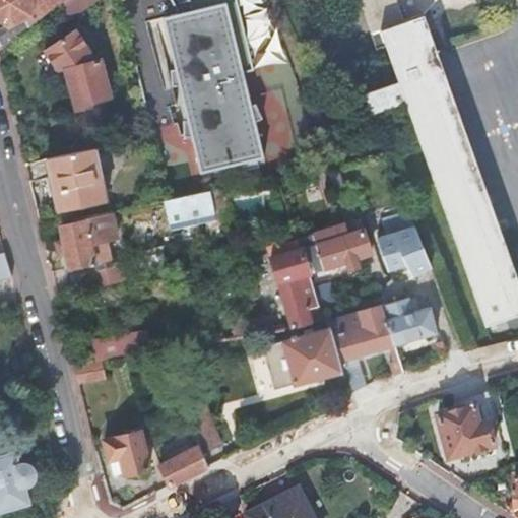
[(0,47),(53,9),(65,0),(0,0),(0,19),(9,25),(0,29),(0,47)]
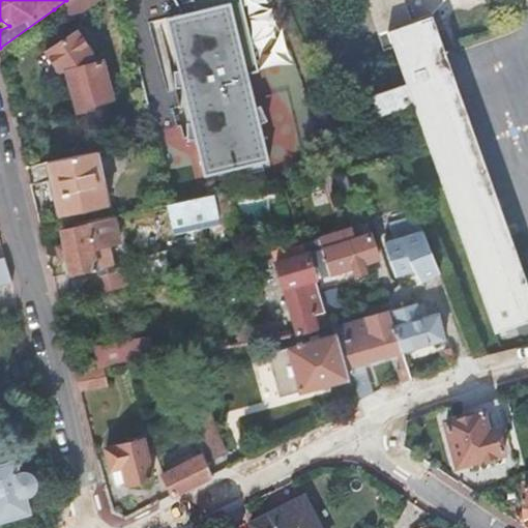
[(66,0),(54,9),(64,24),(96,0),(66,0)]
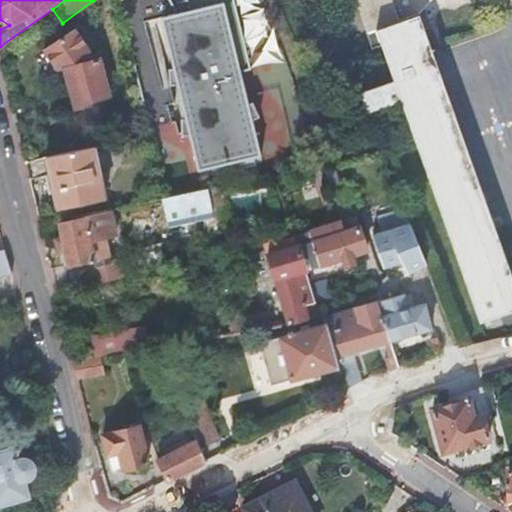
[(234,0),(163,17),(200,170),(261,156),(237,54),(246,52),(234,0)]
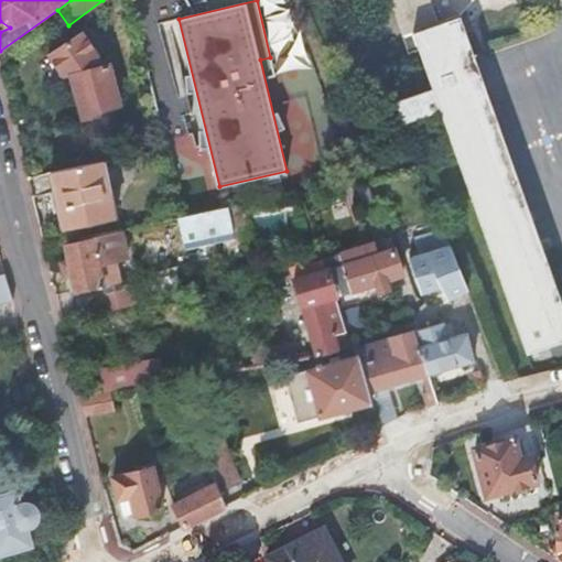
[(390,0),(402,33),(412,30),(432,88),(396,101),(402,120),(440,106),(527,353),(561,339),(561,315),(456,14),(467,0),(390,0)]
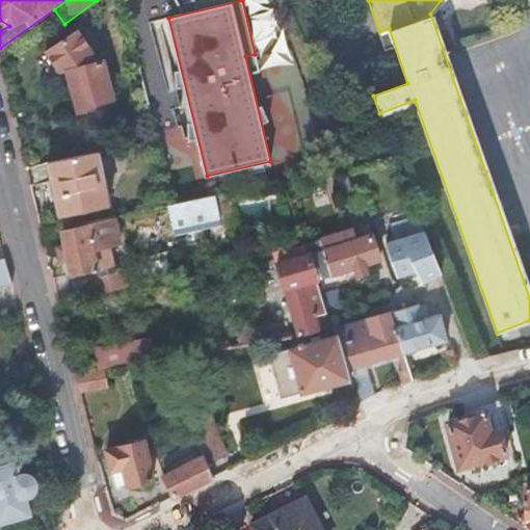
[(62,71),(70,69),(80,110),(96,106),(95,102),(115,98),(106,60),(102,61),(102,58),(99,59),(97,51),(81,28),(48,50),(62,71)]
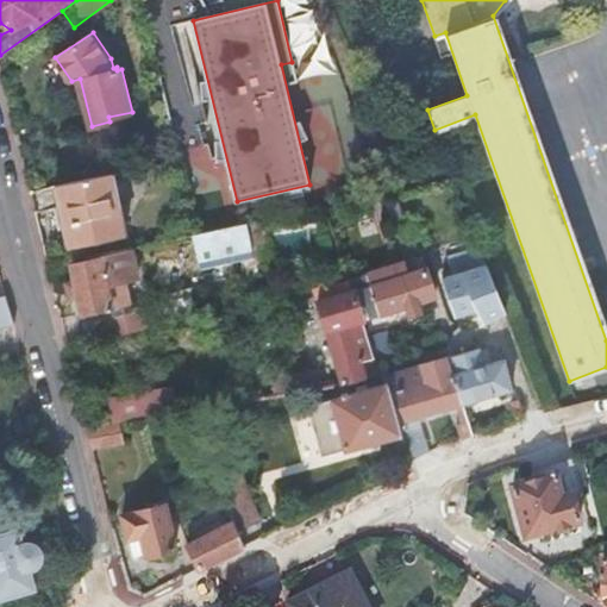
[(126,232),(113,173),(56,185),(69,245),(126,232)]
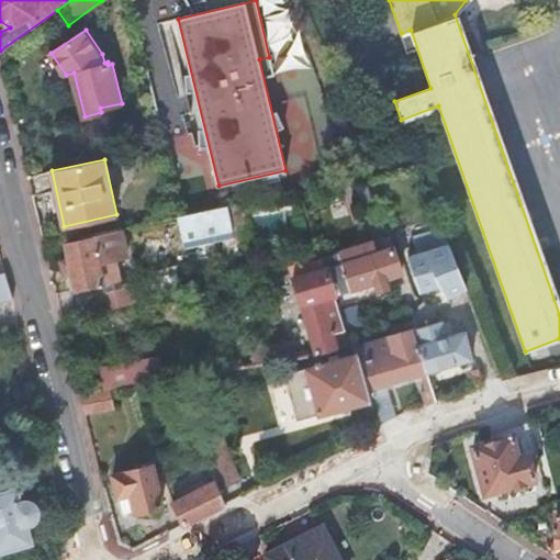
[(233,238),(227,206),(181,216),(179,216),(186,247),(233,238)]
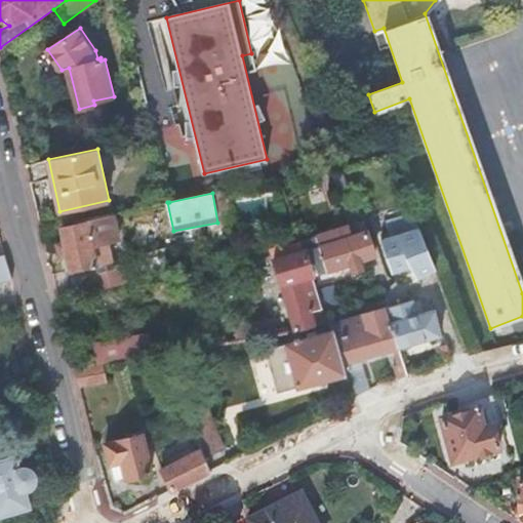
[(113,213),(64,224),(65,228),(63,228),(66,241),(70,256),(72,269),(91,266),(91,269),(96,268),(97,273),(93,274),(96,291),(126,284),(122,263),(112,264),(108,241),(118,239),(113,213)]
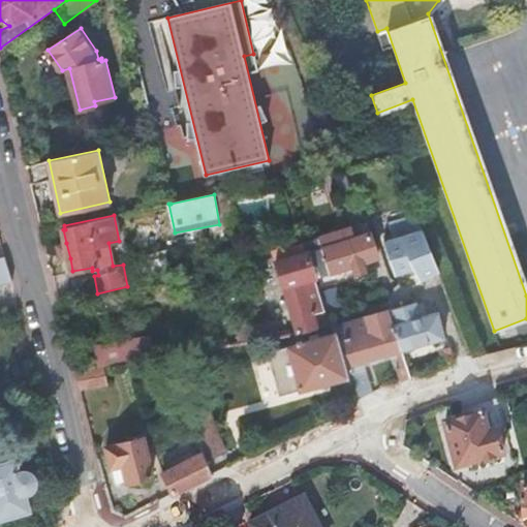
[(440,274),(423,231),(417,216),(391,223),(397,239),(386,241),(397,274),(414,269),(420,282),(440,274)]
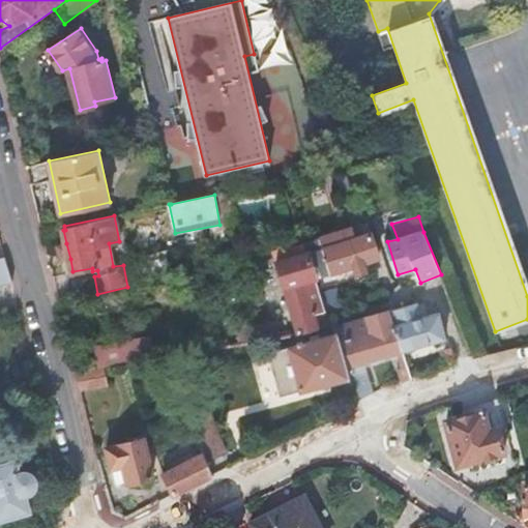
[(348,230),(304,243),(304,244),(308,255),(315,279),(349,268),(351,275),(367,271),(364,263),(379,259),(371,233),(351,240),(348,230)]
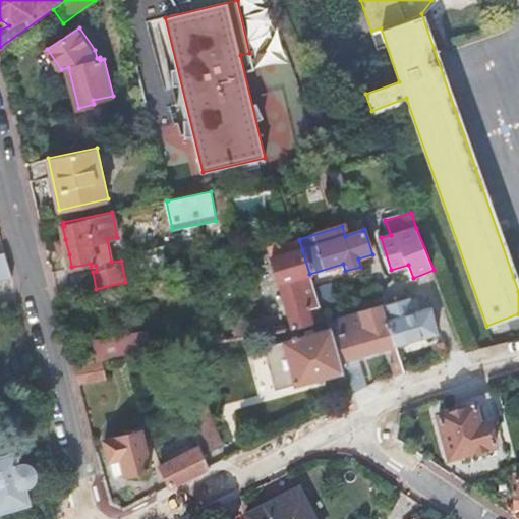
[(69,254),(65,239),(56,241),(59,256),(69,254)]
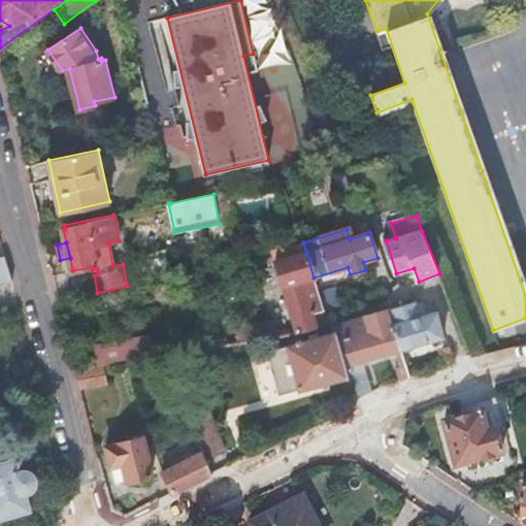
[(314,277),(306,254),(276,262),(296,331),(326,324),(319,295),(314,277)]
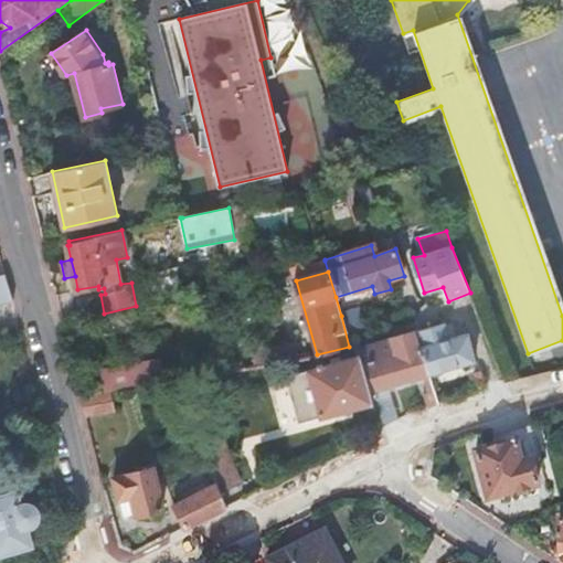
[(0,303),(14,299),(6,273),(0,274),(0,303)]
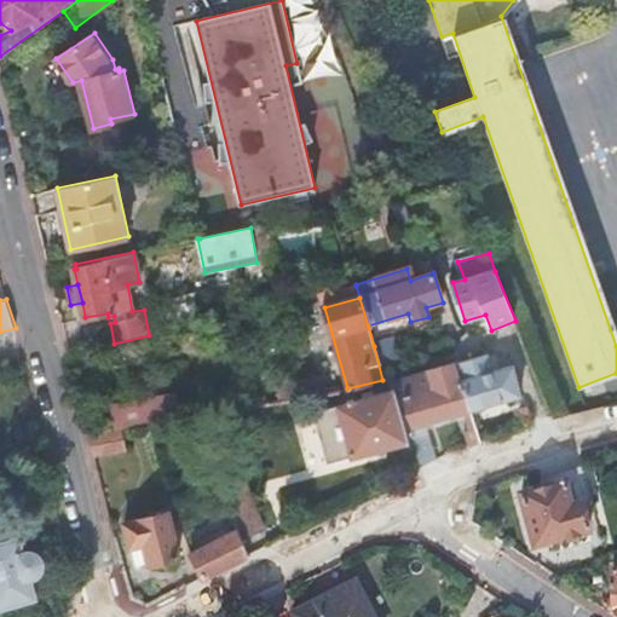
[(489,355),(456,363),(470,411),(522,396),(513,365),(494,372),(489,355)]
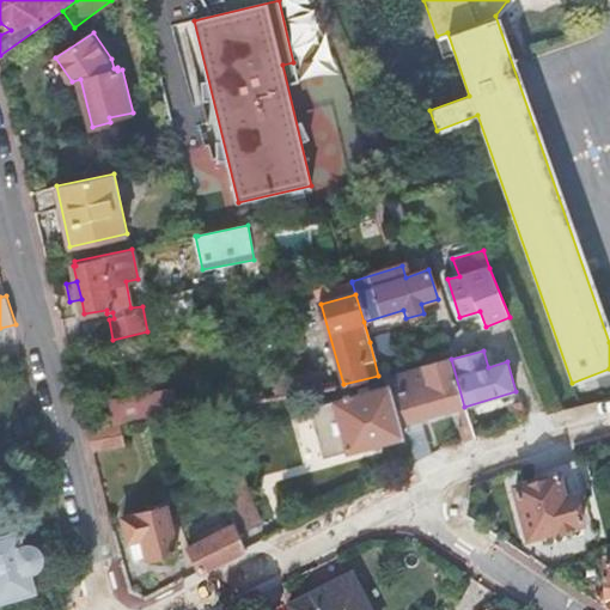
[(451,359),(386,377),(389,386),(402,437),(410,465),(433,453),(421,418),(457,408),(463,426),(458,428),(463,441),(475,438),(464,407),(451,359)]
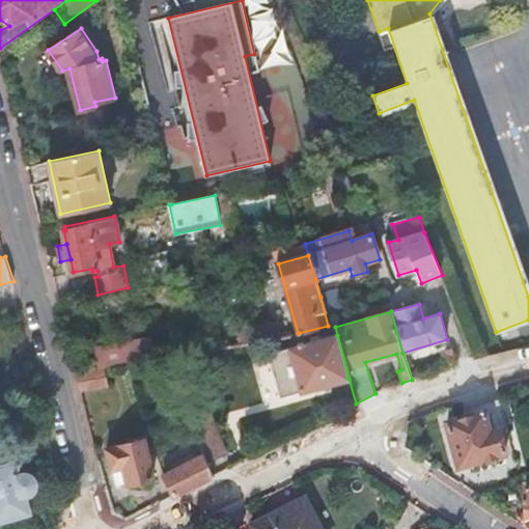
[(279,397),(349,379),(337,335),(268,353),(279,397)]
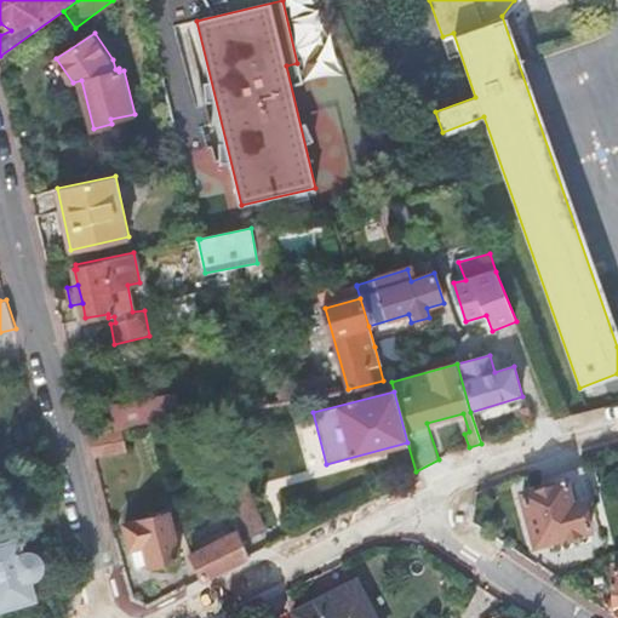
[(122,429),(182,419),(178,395),(118,406),(121,429),(122,429)]
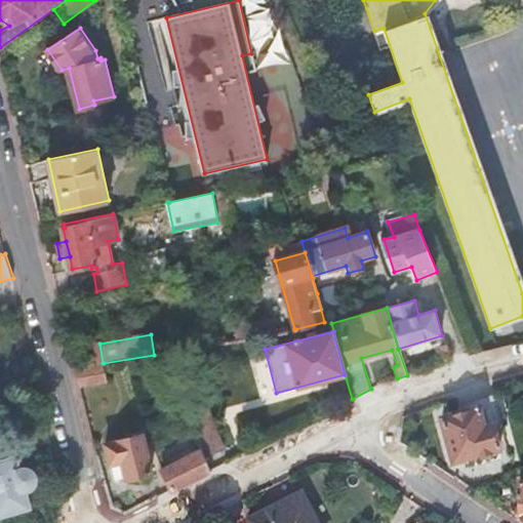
[(446,345),(440,347),(445,360),(451,358),(446,345)]
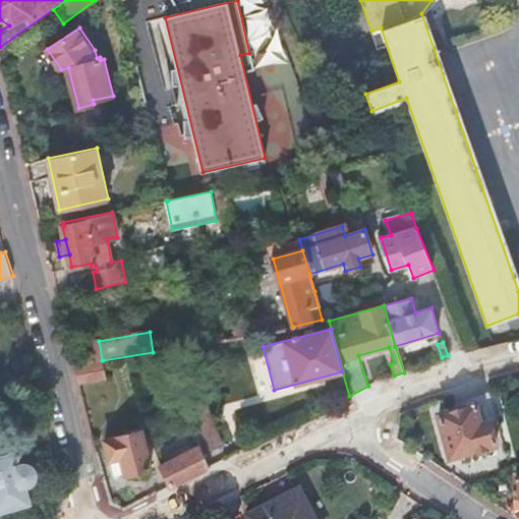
[(102,360),(75,365),(79,382),(107,378),(103,360),(102,360)]
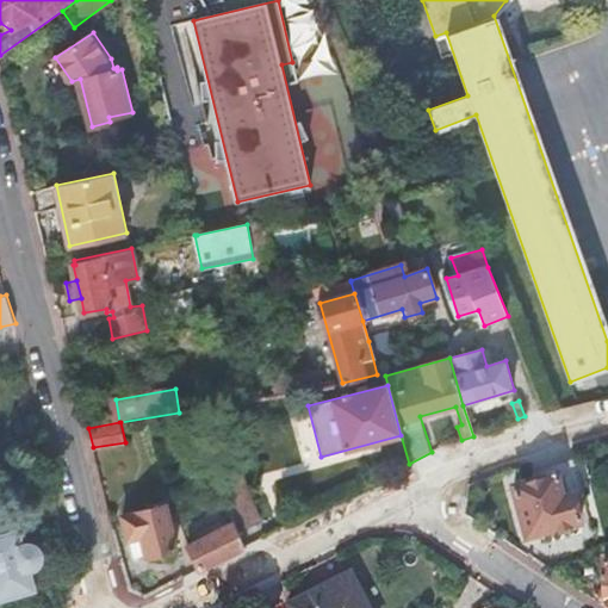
[(230,497),(229,498),(236,522),(239,529),(260,521),(250,491),(242,470),(223,477),(230,497)]
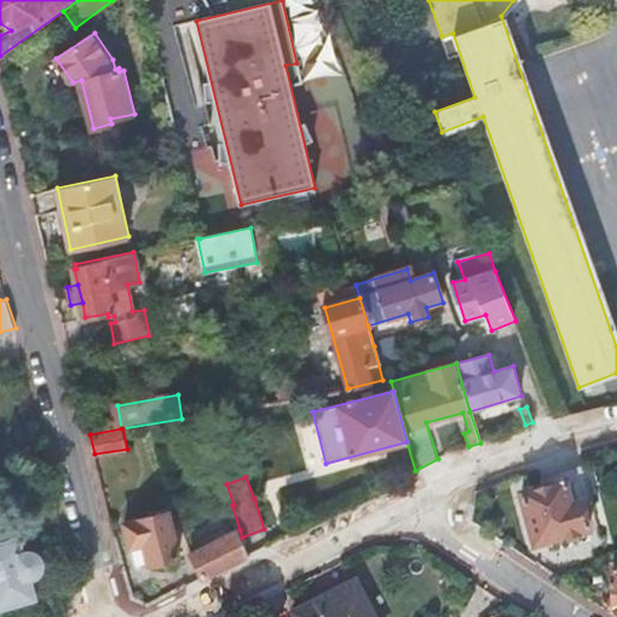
[(519,497),(534,549),(588,534),(580,506),(570,508),(563,485),(519,497)]
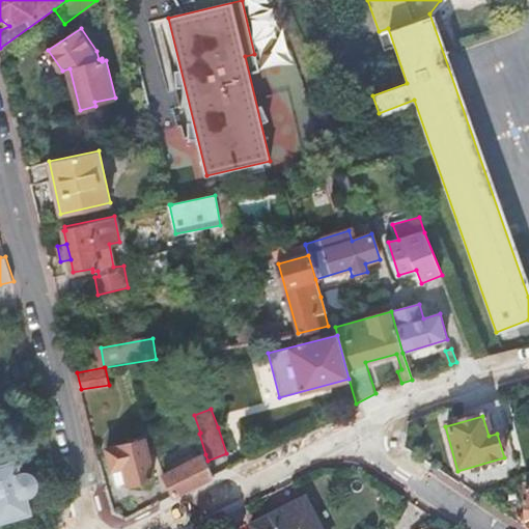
[(127,466),(131,483),(155,477),(144,439),(109,448),(114,468),(127,466)]
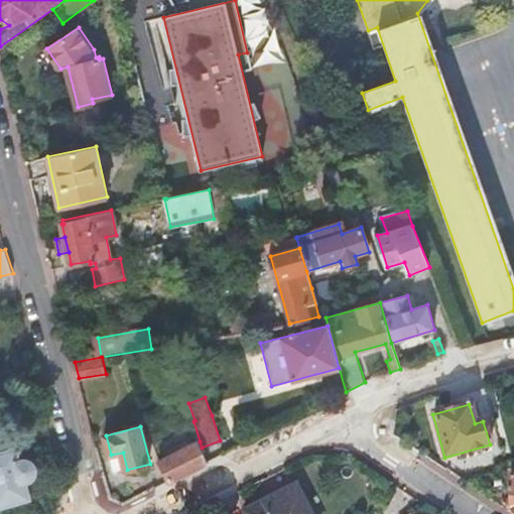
[(0,435),(0,506),(30,498),(25,482),(30,481),(33,479),(36,473),(36,468),(34,464),(30,460),(26,459),(19,460),(12,432),(0,435)]
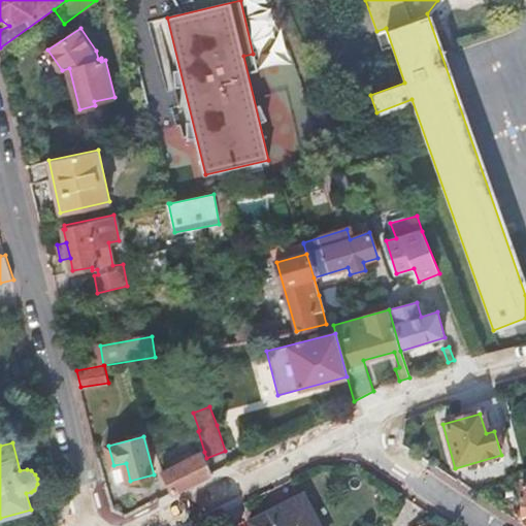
[(204,452),(164,471),(174,492),(211,473),(206,458),(204,452)]
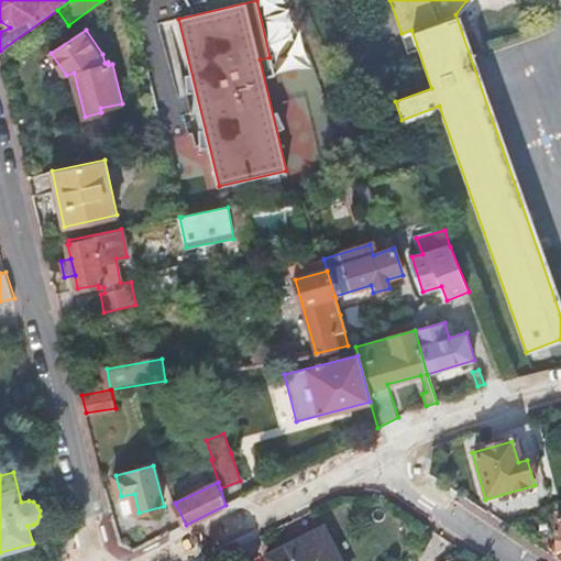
[(125,516),(139,513),(134,494),(121,496),(125,516)]
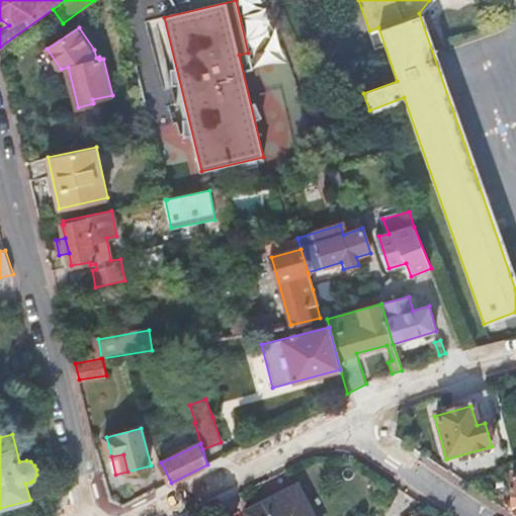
[(293,486),(277,494),(281,501),(296,493),(294,488),(293,486)]
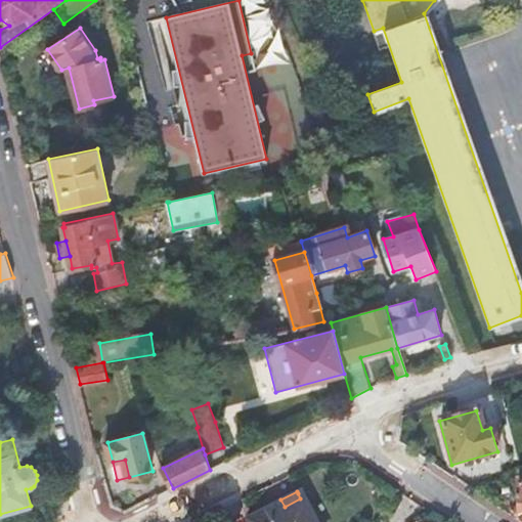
[(249,521),(315,521),(300,492),(298,493),(300,498),(285,507),(280,499),(278,499),(279,503),(247,518),(249,521)]
